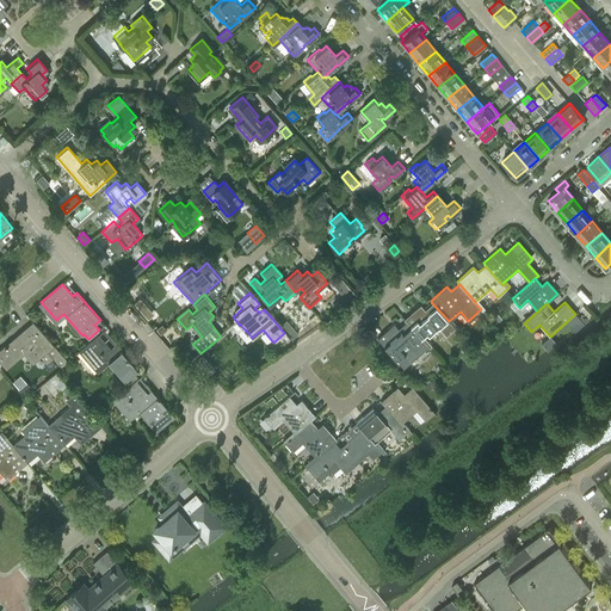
[(451,325),(449,321),(432,303),(425,310),(420,306),(403,319),(407,322),(421,339),(438,326),(446,335),(457,326),(455,322),(451,325)]
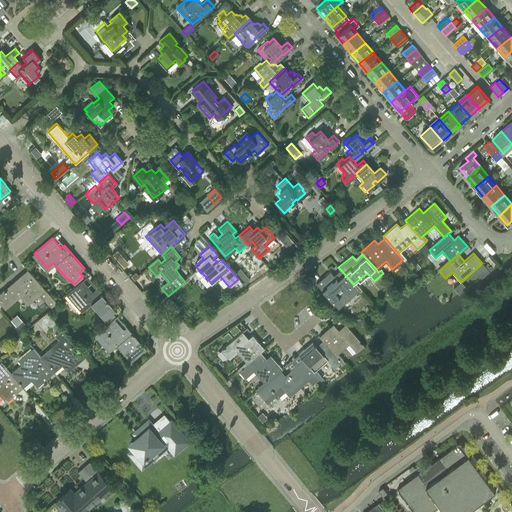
[(474,271),(475,271),(481,278),(489,271),(483,264),(474,271)]
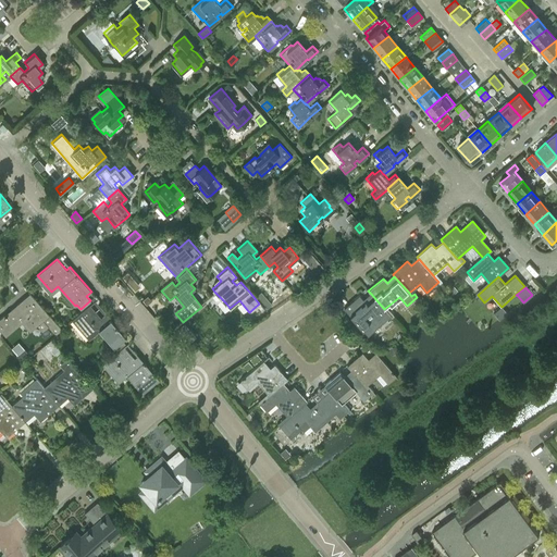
[(31,293),(0,319),(0,330),(5,336),(22,321),(31,330),(37,324),(42,331),(48,325),(56,335),(62,329),(31,293)]
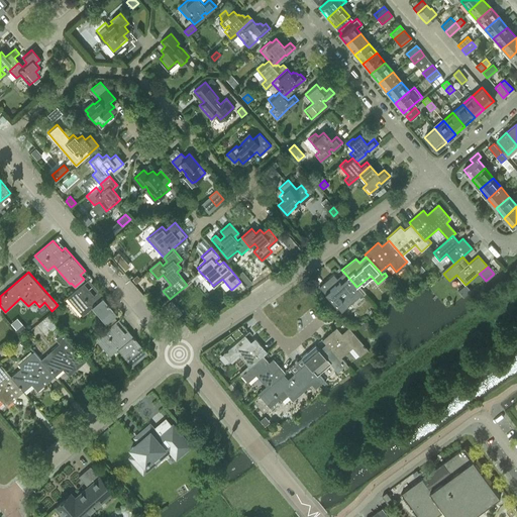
[(356,287),(344,273),(337,279),(333,274),(319,286),(341,311),(347,306),(363,293),(359,290),(356,287)]
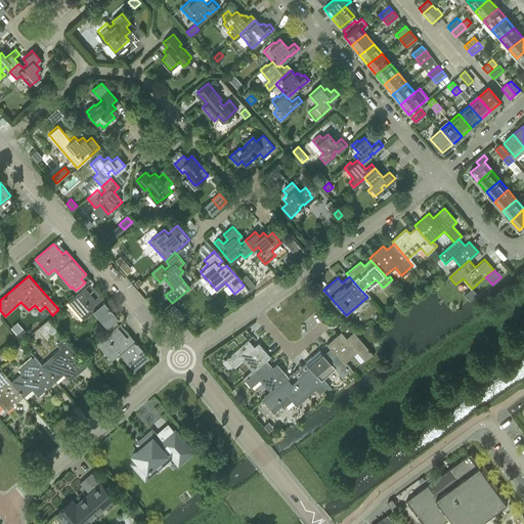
[(246,285),(251,290),(256,286),(251,280),(246,285)]
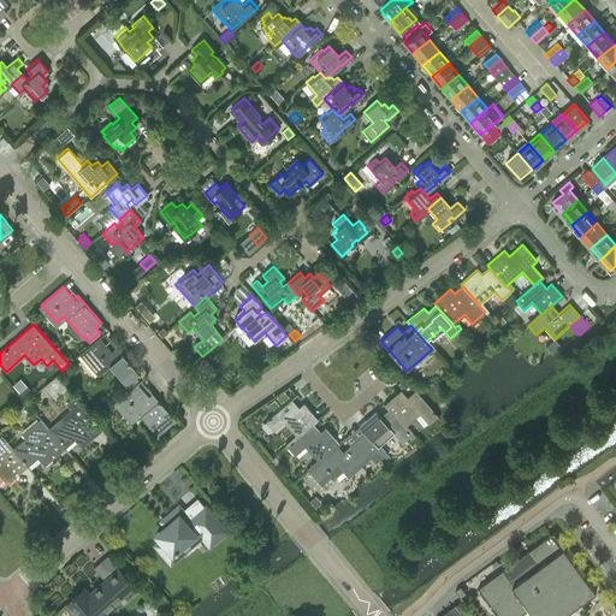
[(116,345),(110,350),(99,337),(81,353),(99,373),(110,363),(126,383),(140,372),(116,345)]
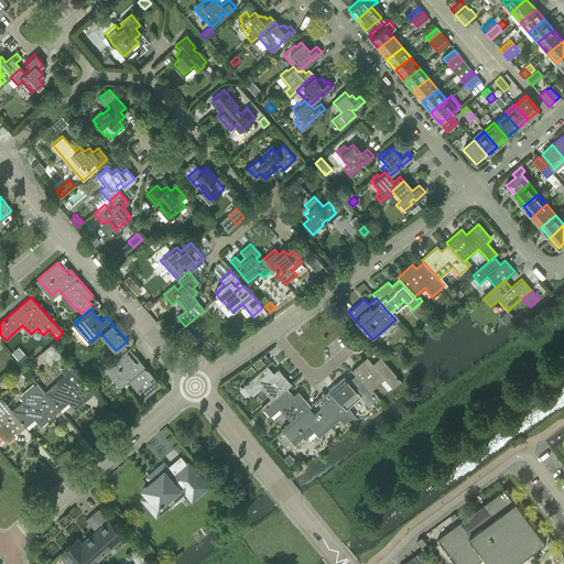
[(513,316),(508,311),(507,310),(499,316),(506,323),(513,316)]
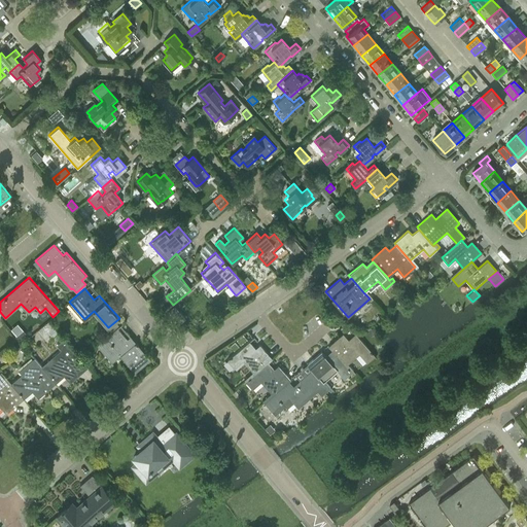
[(375,326),(367,329),(371,336),(377,332),(375,326)]
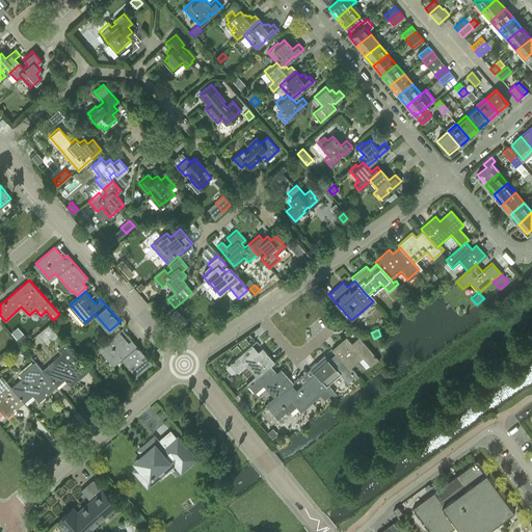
[(132,339),(128,342),(118,330),(100,347),(113,363),(121,357),(136,375),(152,362),(132,339)]
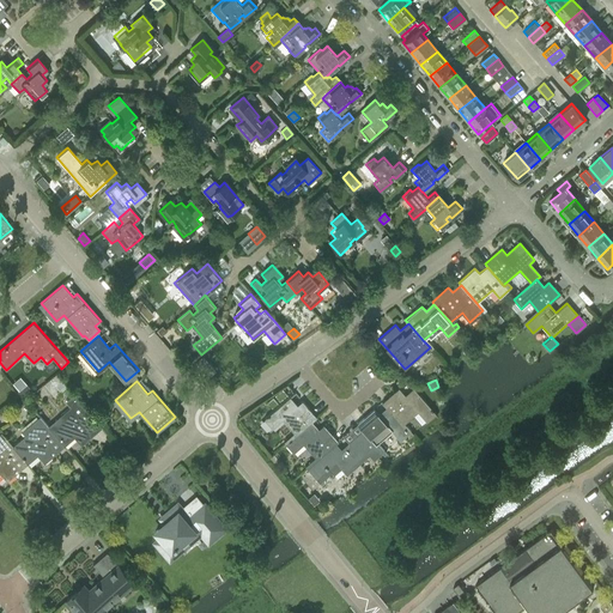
[(19,390),(25,398),(34,392),(26,383),(19,390)]
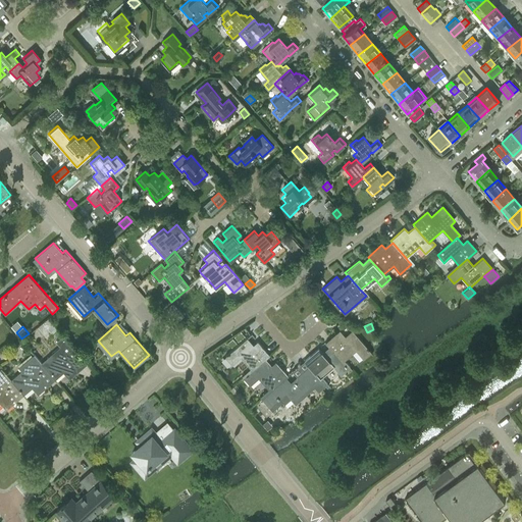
[(241,330),(235,335),(239,341),(245,335),(241,330)]
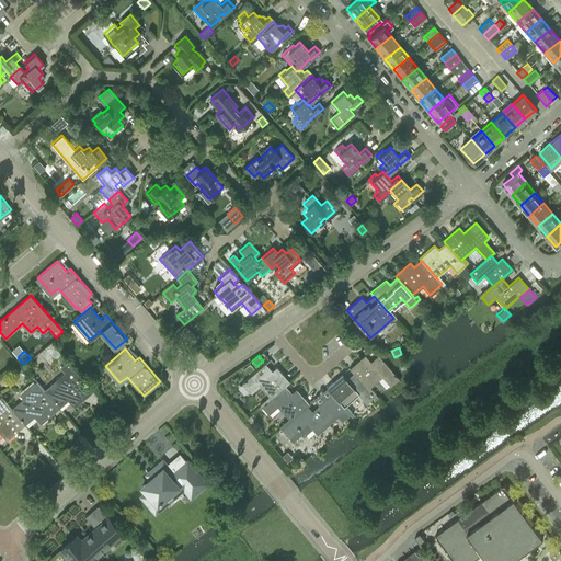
[(378,355),(371,362),(365,355),(350,368),(354,373),(368,389),(382,377),(390,386),(399,378),(378,355)]
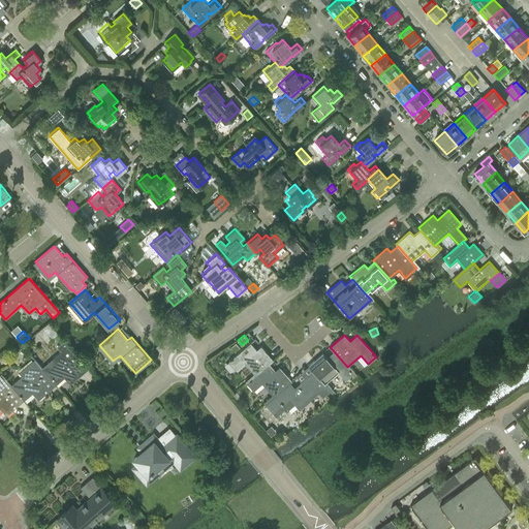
[(70,383),(88,368),(63,340),(57,346),(61,351),(41,368),(56,383),(64,376),(70,383)]
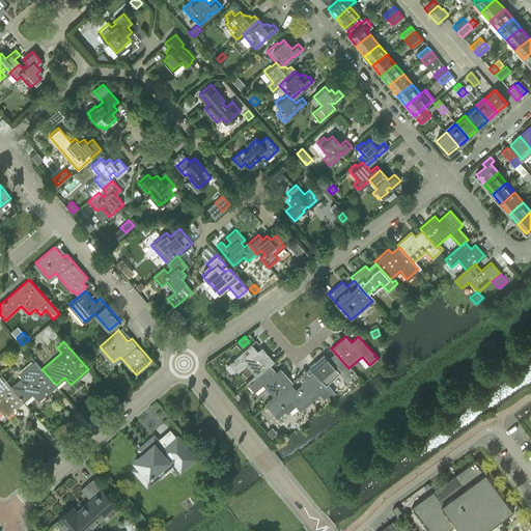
[(236,343),(231,347),(235,352),(241,347),(236,343)]
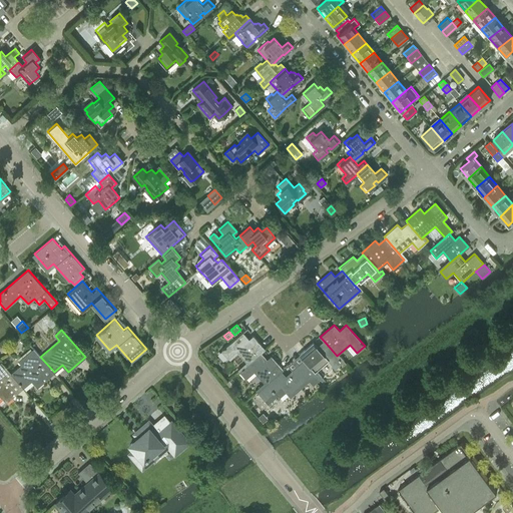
[(252,335),(247,339),(241,333),(221,351),(227,358),(235,351),(247,364),(260,353),(265,349),(252,335)]
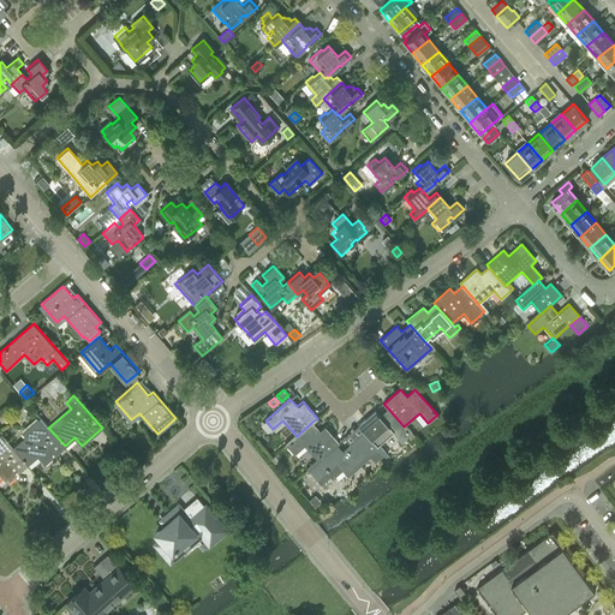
[(406,429),(404,427),(388,408),(380,416),(375,411),(359,425),(364,431),(377,446),(393,431),(401,442),(410,434),(406,429)]
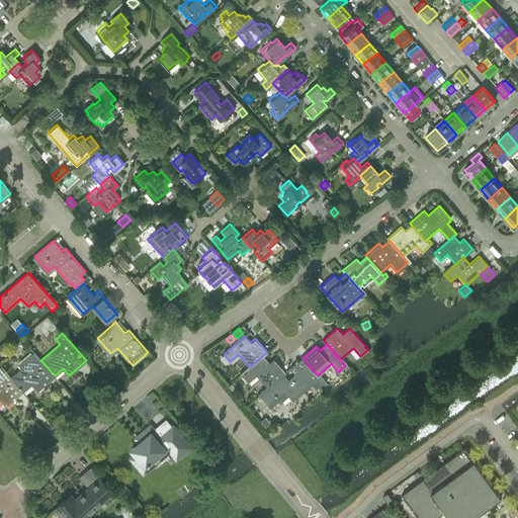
[(55,375),(40,360),(33,351),(18,364),(21,368),(11,376),(22,391),(31,383),(37,391),(55,375)]
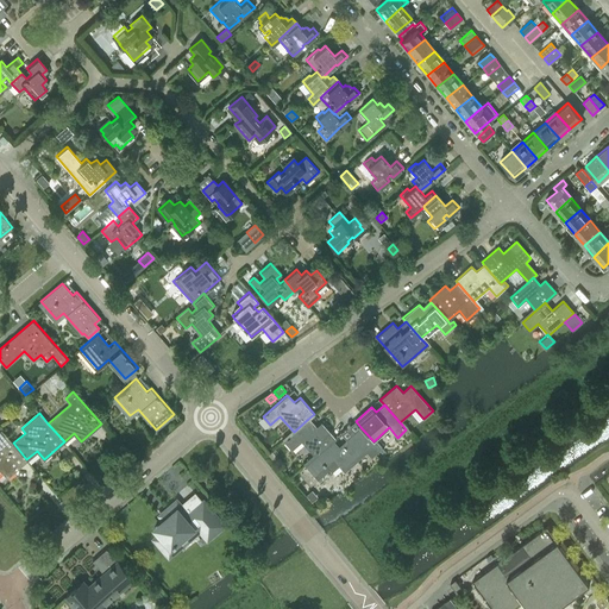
[(321,422),(315,427),(308,419),(294,432),(292,434),(287,439),(284,440),(292,449),(301,440),(314,456),(332,440),(336,438),(321,422)]
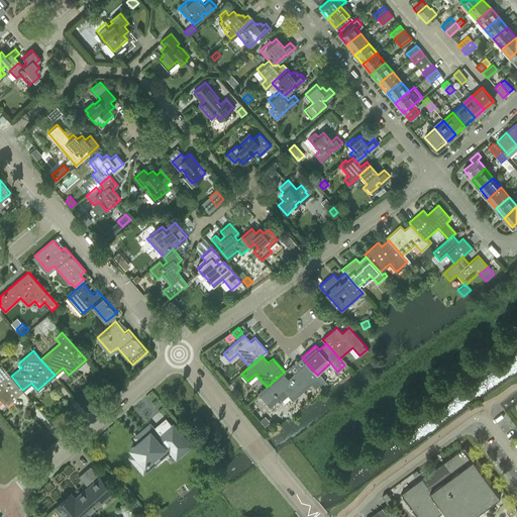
[(317,375),(306,363),(294,373),(296,375),(288,381),(282,374),(267,387),(265,389),(261,393),(260,394),(267,403),(276,394),(275,393),(281,388),(290,398),(309,381),(315,387),(322,381),(322,380),(319,377),(317,375)]
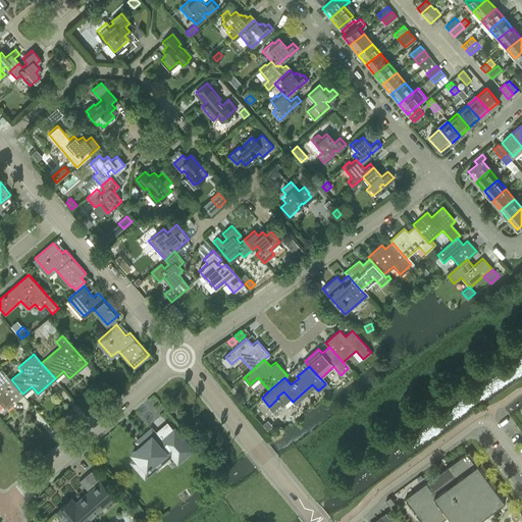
[(22,394),(11,379),(5,373),(1,368),(0,369),(0,402),(6,409),(22,394)]
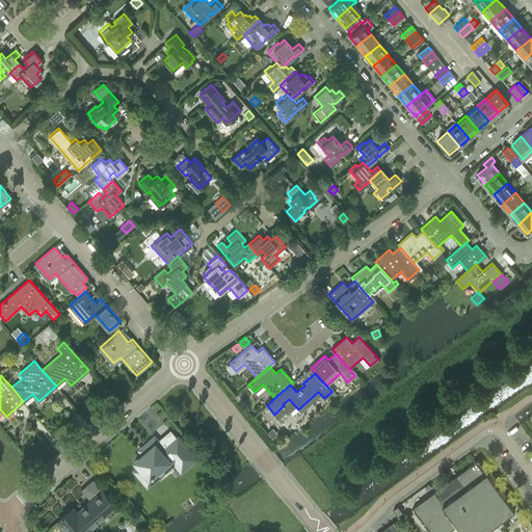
[(154,437),(147,444),(150,448),(135,460),(139,467),(135,471),(148,485),(156,477),(153,474),(163,464),(166,469),(175,461),(182,470),(194,458),(178,439),(164,449),(154,437)]
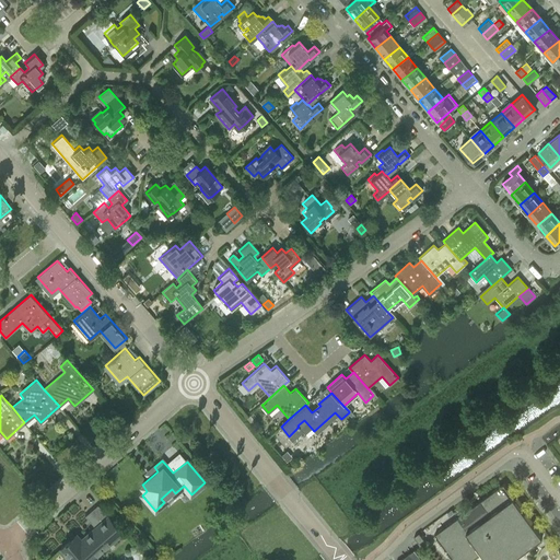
[(511,498),(501,485),(434,534),(454,559),(469,559),(482,551),(488,559),(509,559),(543,536),(513,496),(511,498)]
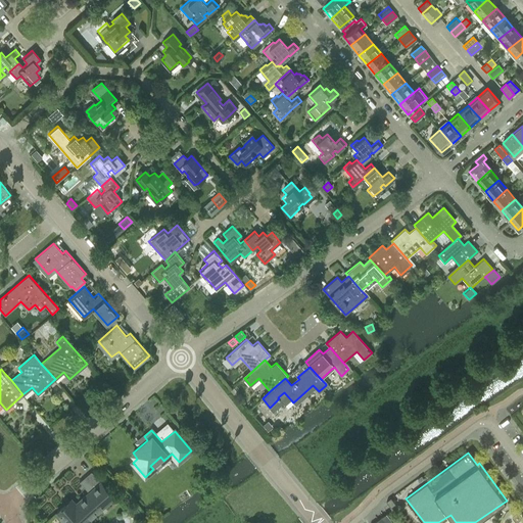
[(89,505),(106,489),(91,471),(80,481),(89,492),(73,506),(68,501),(56,512),(66,522),(88,522),(86,521),(92,515),(91,508),(89,505)]
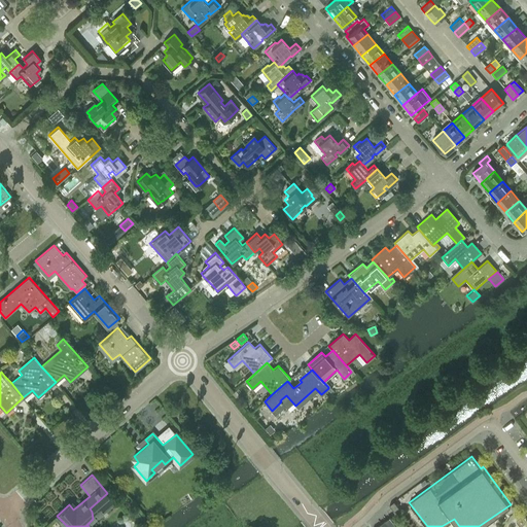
[(394,511),(398,507),(394,501),(389,504),(394,511)]
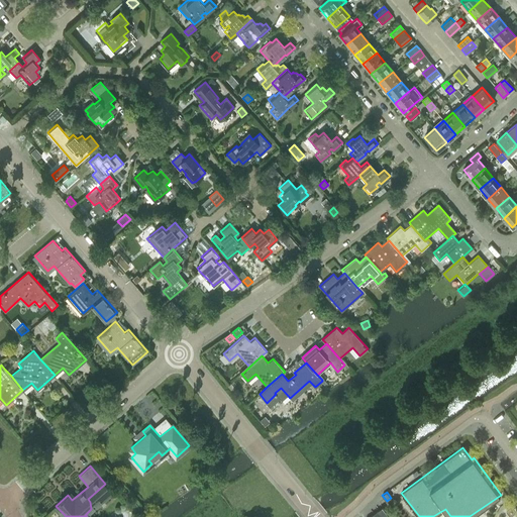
[(135,516),(142,510),(133,500),(126,506),(135,516)]
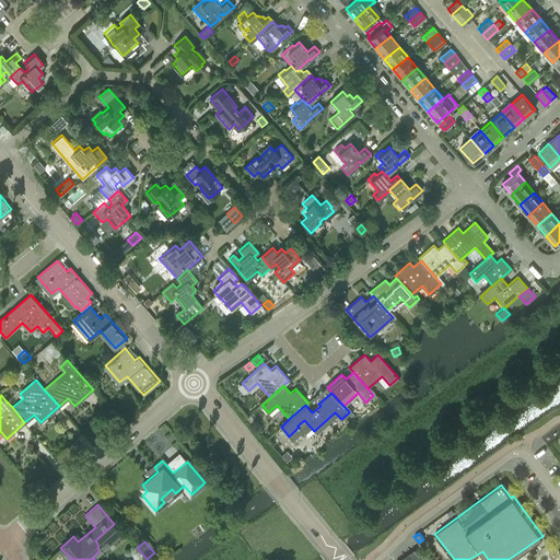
[(422,559),(416,551),(415,549),(399,559),(422,559)]
